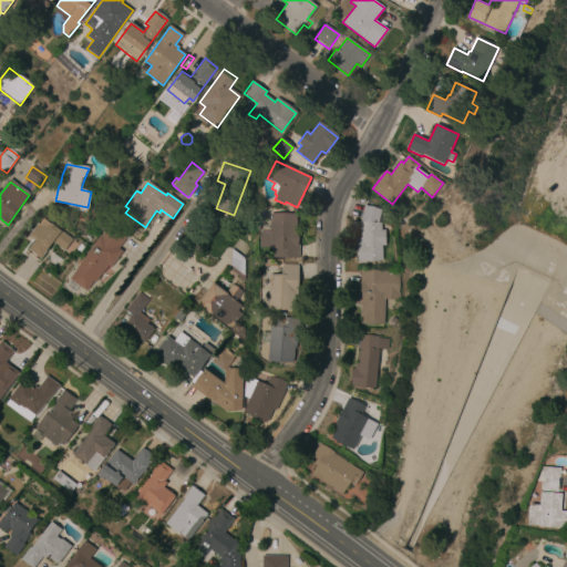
[(358,238),(362,237),(361,218),(364,207),(381,212),(378,223),(381,223),(382,232),(385,232),(385,245),(381,245),(382,261),(359,263),(358,238)]
